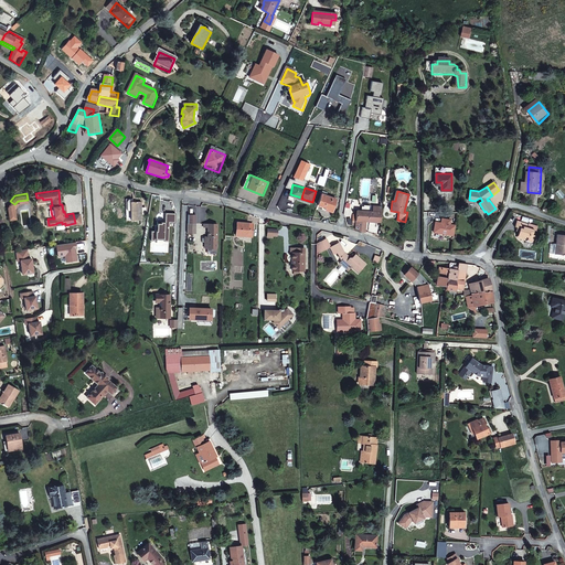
[(327,209),(332,211),(337,198),(322,193),(322,194),(321,193),(319,204),(327,206),(327,209)]
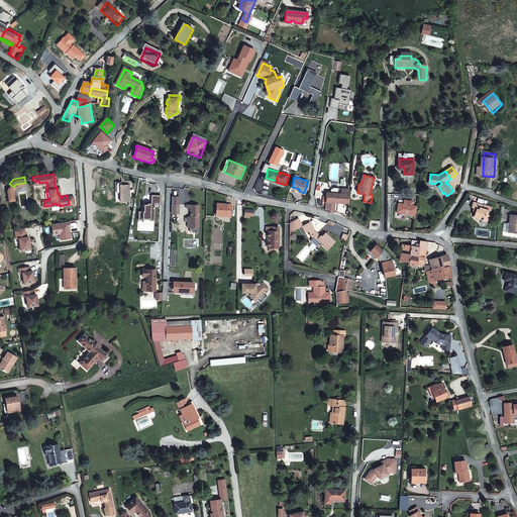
[(129,187),(118,187),(118,203),(129,203),(129,187)]
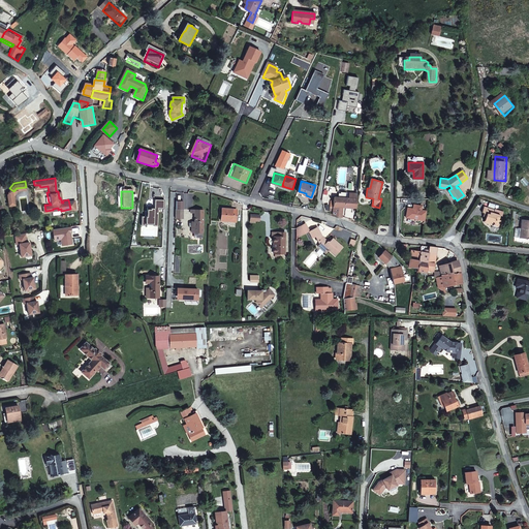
[(348,199),(334,197),(334,199),(331,199),(331,210),(333,211),(333,214),(341,216),(343,206),(356,207),(359,192),(348,191),(348,199)]
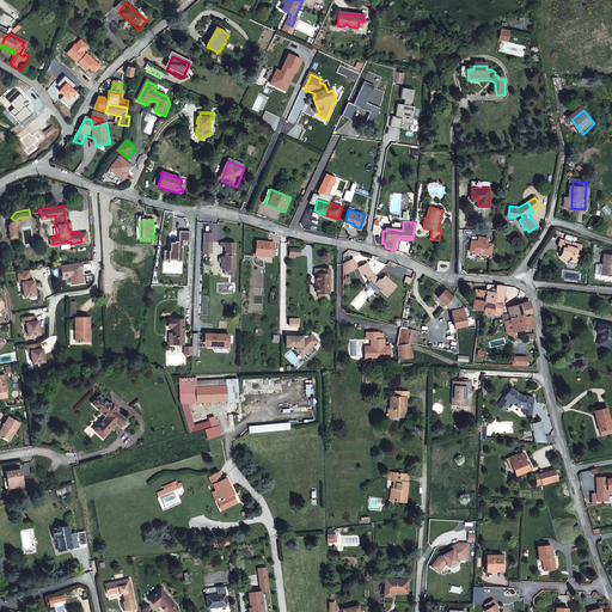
[(561,256),(570,258),(569,261),(576,263),(579,255),(575,254),(577,249),(580,250),(581,245),(575,244),(573,248),(569,246),(570,244),(560,240),(557,249),(562,250),(561,256)]
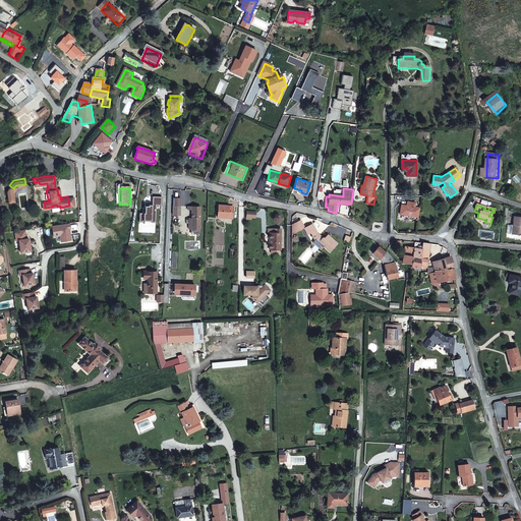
[(234,219),(234,207),(222,207),(222,212),(219,212),(219,219),(234,219)]
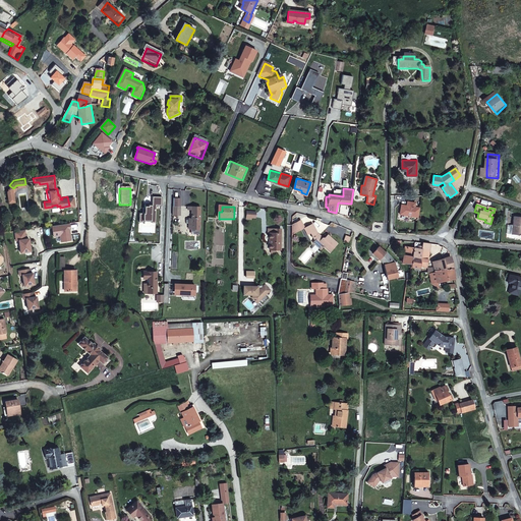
[(191,212),(195,212),(195,214),(195,217),(192,217),(192,224),(195,224),(195,220),(199,220),(199,224),(204,224),(204,208),(191,208),(191,212)]
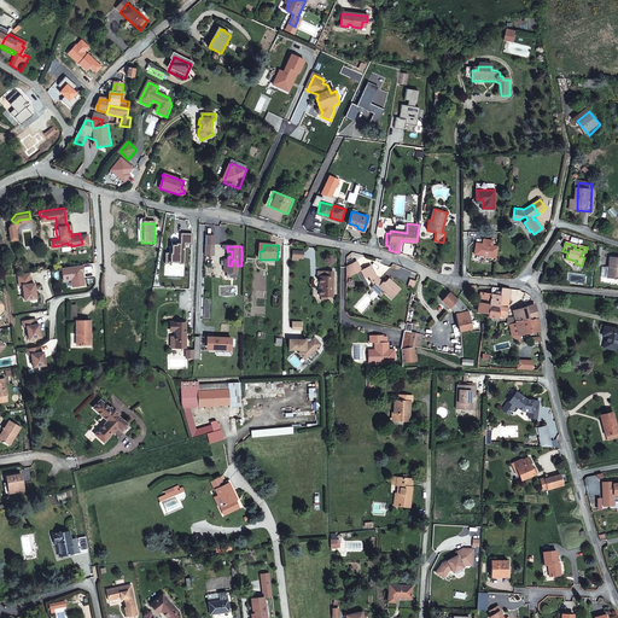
[(348,266),(348,278),(362,269),(357,260),(348,266)]
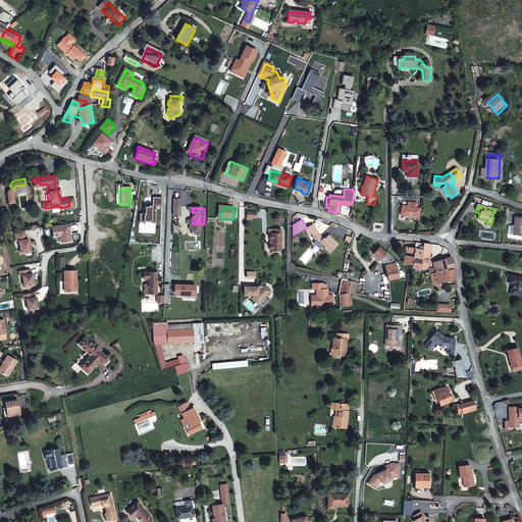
[(313,231),(317,229),(318,228),(314,222),(306,227),(310,233),(313,231)]
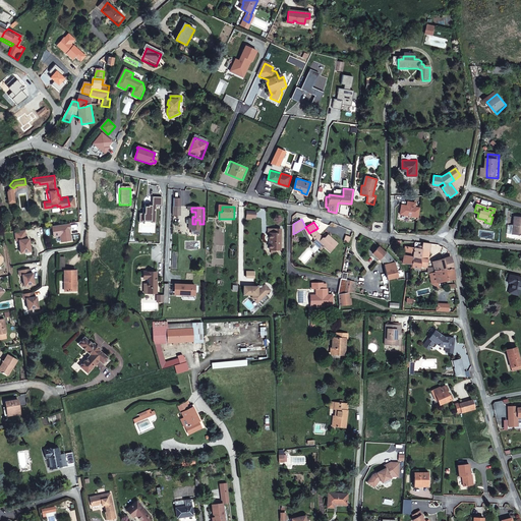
[(69,223),(52,225),(53,236),(60,235),(61,241),(70,240),(69,231),(68,231),(68,229),(69,229),(70,228),(69,223)]
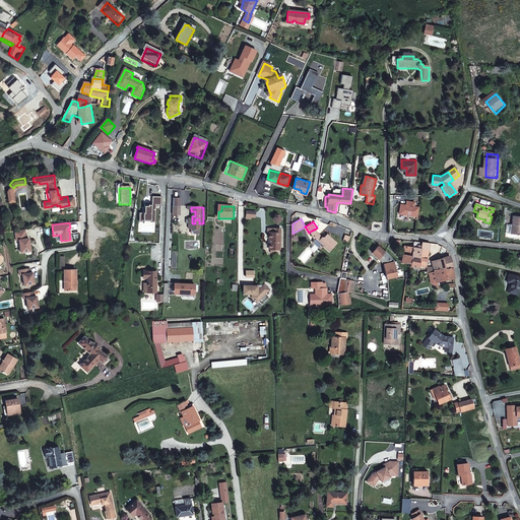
[(22,230),(12,231),(13,240),(16,240),(18,252),(28,251),(27,245),(26,245),(26,243),(27,243),(26,239),(23,239),(22,230)]
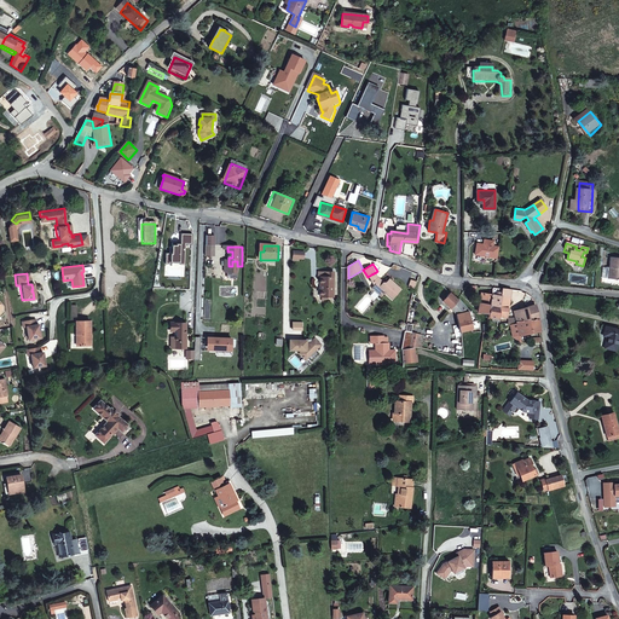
[(322,299),(335,299),(335,273),(320,273),(320,278),(322,278),(322,299)]
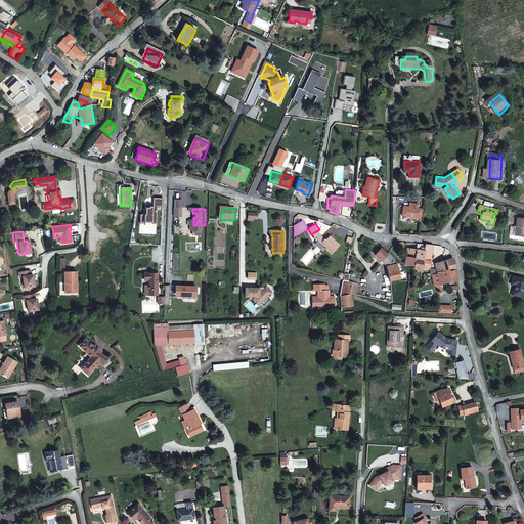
[(328,241),(324,239),(324,238),(321,233),(317,235),(319,237),(316,242),(325,249),(328,246),(334,252),(341,244),(331,234),(328,238),(328,241)]
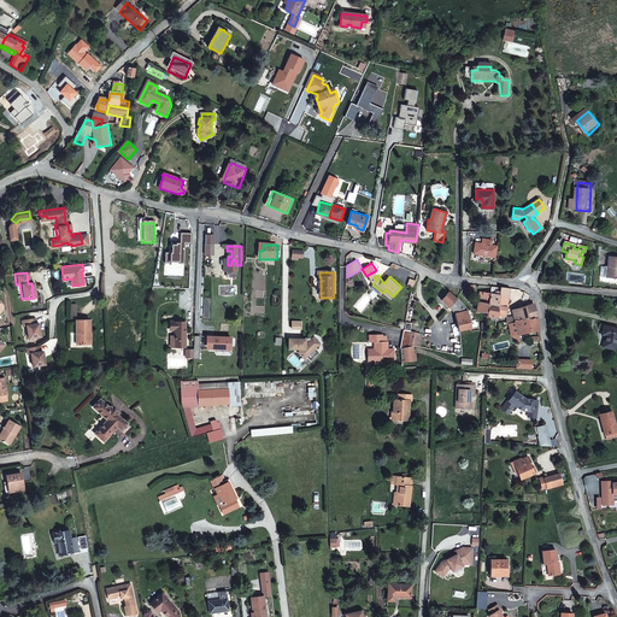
[(487,301),(487,304),(499,306),(499,299),(500,286),(495,285),(495,287),(493,287),(493,292),(480,288),(479,299),(487,301)]
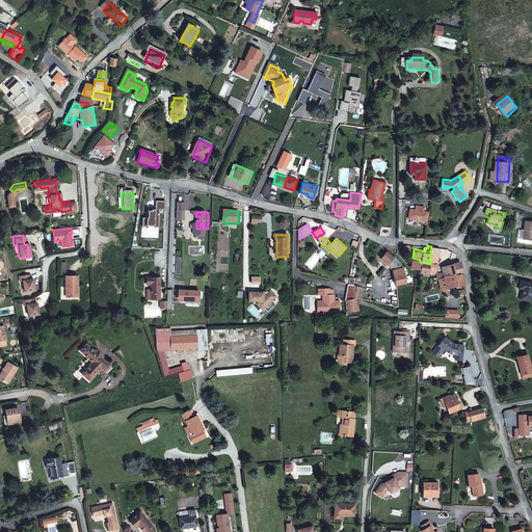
[(430,258),(439,259),(441,247),(431,246),(430,258)]
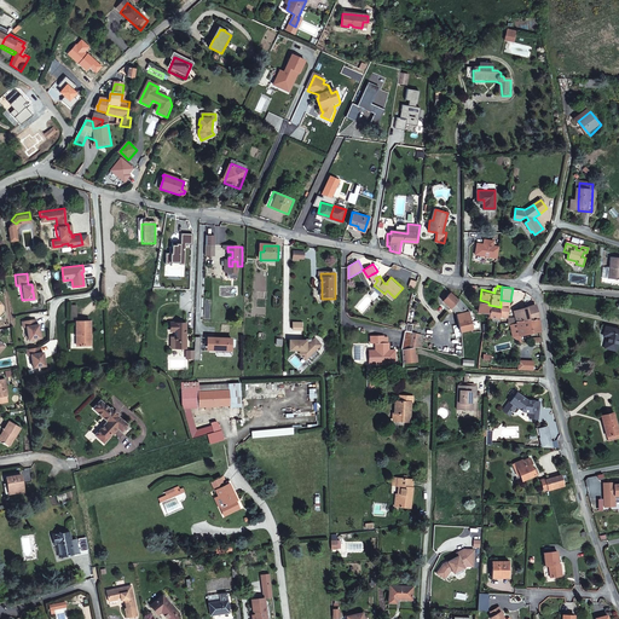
[(458,296),(457,298),(450,291),(443,300),(457,312),(469,308),(458,296)]
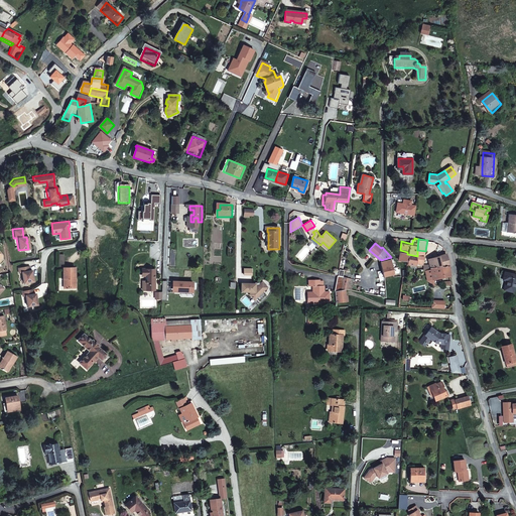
[(400,250),(399,256),(398,258),(403,259),(407,259),(407,254),(407,252),(400,250)]
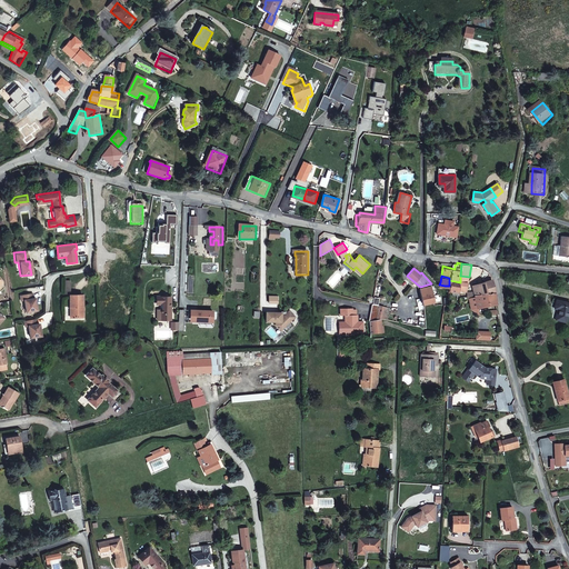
[(460,290),(467,291),(469,277),(460,276),(460,282),(460,290)]
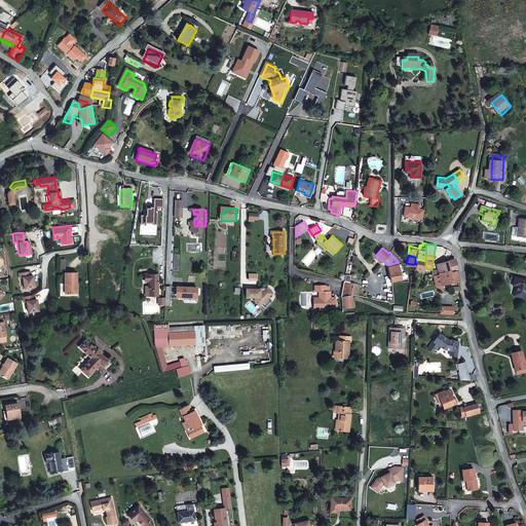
[(455,258),(438,263),(440,272),(457,269),(455,258)]
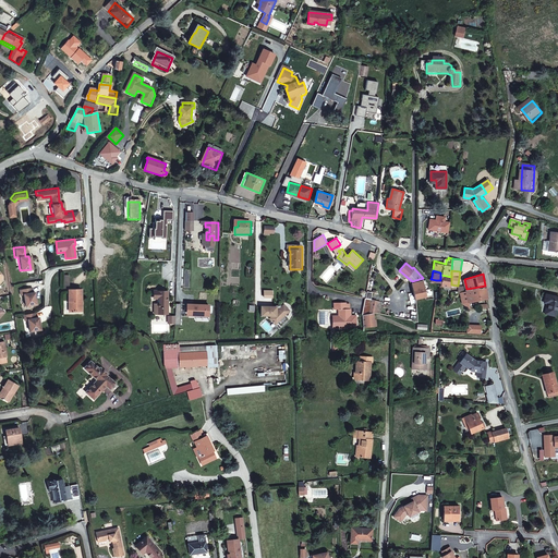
[(451,284),(451,277),(440,275),(440,280),(440,284),(449,286),(448,291),(451,291),(451,284)]
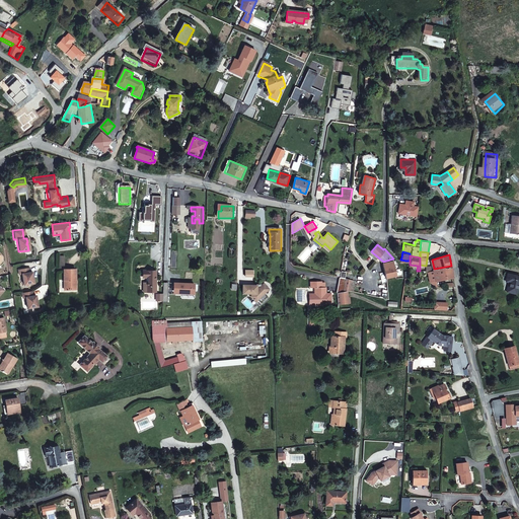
[(385,270),(394,267),(395,269),(400,268),(401,267),(395,258),(393,258),(383,262),(385,270)]
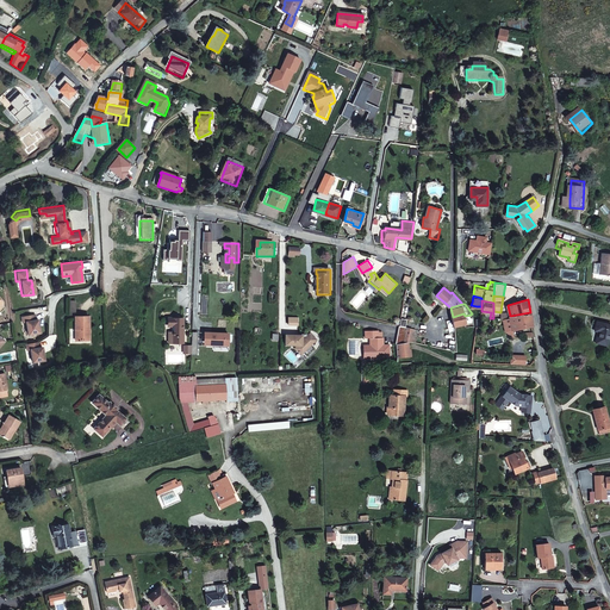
[(533,324),(530,312),(510,316),(510,317),(512,330),(533,324)]
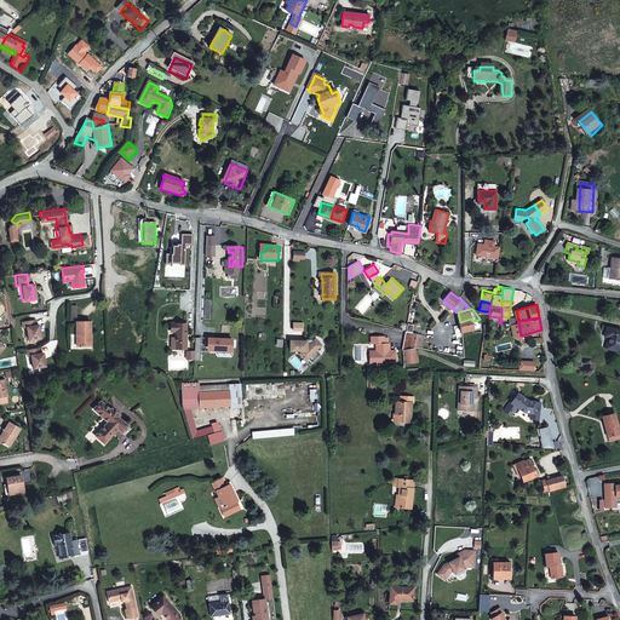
[(471,319),(460,322),(463,332),(474,327),(471,319)]
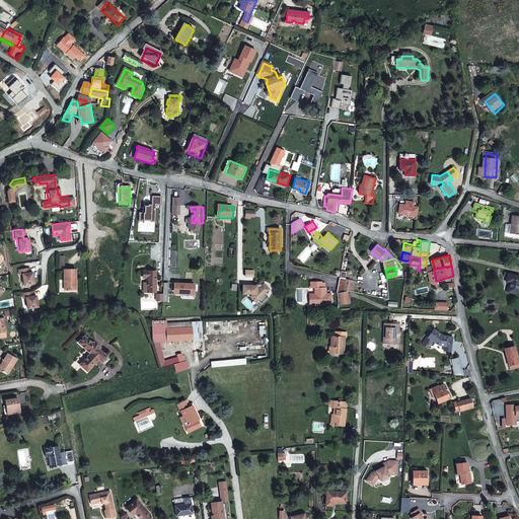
[(23,285),(34,283),(32,272),(30,273),(29,268),(18,269),(18,274),(22,274),(23,285)]
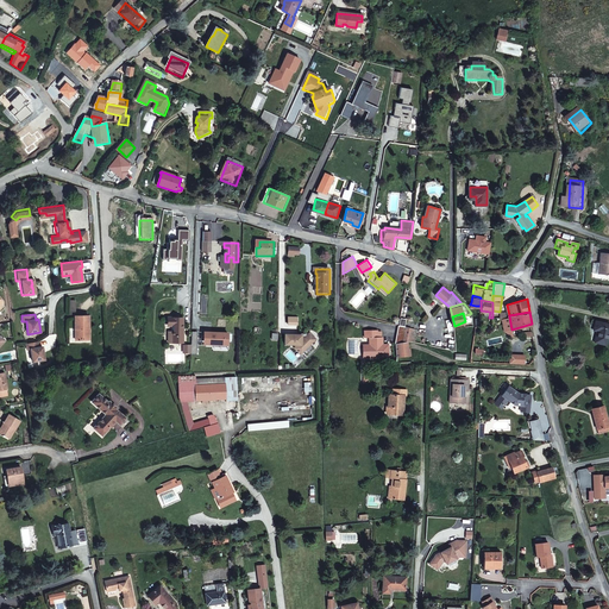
[(77,339),(92,339),(90,316),(76,316),(77,339)]
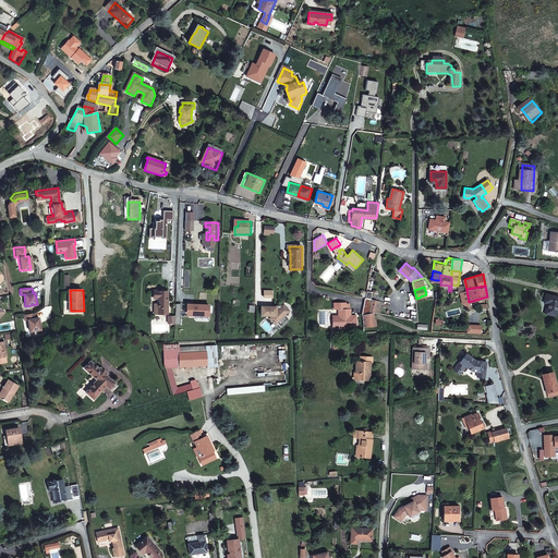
[(159,301),(159,306),(159,311),(156,311),(156,316),(169,316),(168,294),(155,294),(156,301),(159,301)]
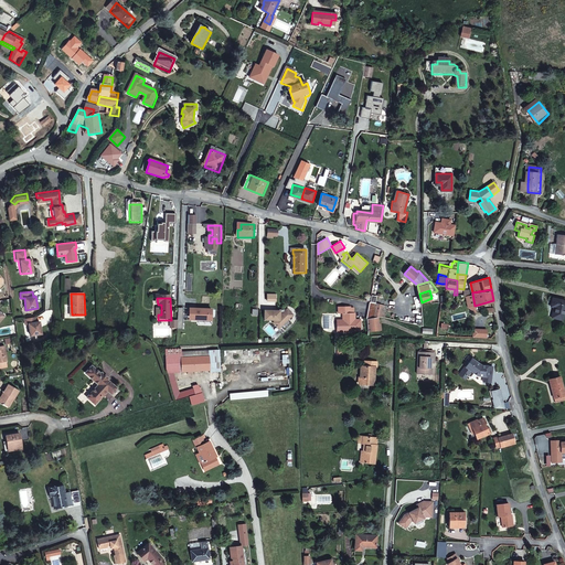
[(554,318),(564,320),(564,315),(564,301),(555,299),(553,307),(556,308),(554,318)]
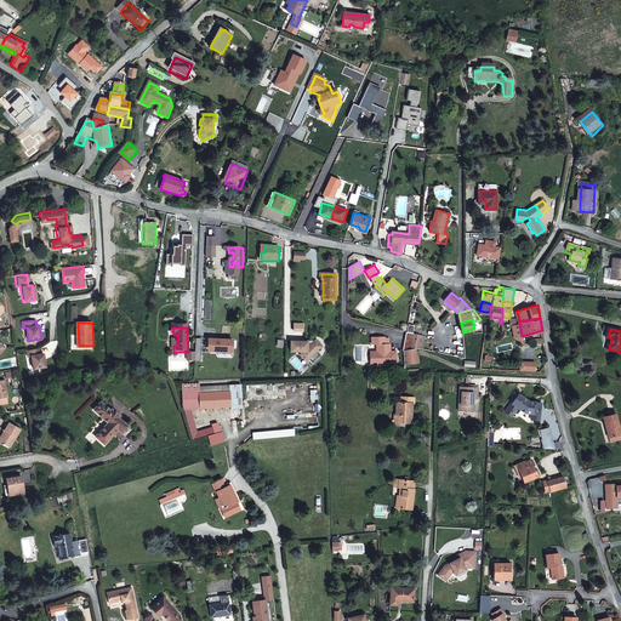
[(417,348),(425,348),(426,336),(415,332),(412,349),(414,348),(417,348)]
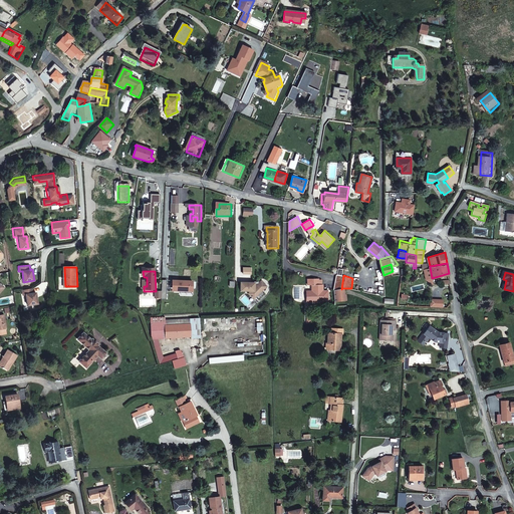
[(325,284),(321,283),(322,279),(322,278),(311,277),(310,283),(313,283),(313,290),(308,289),(307,300),(329,301),(330,290),(324,290),(325,284)]
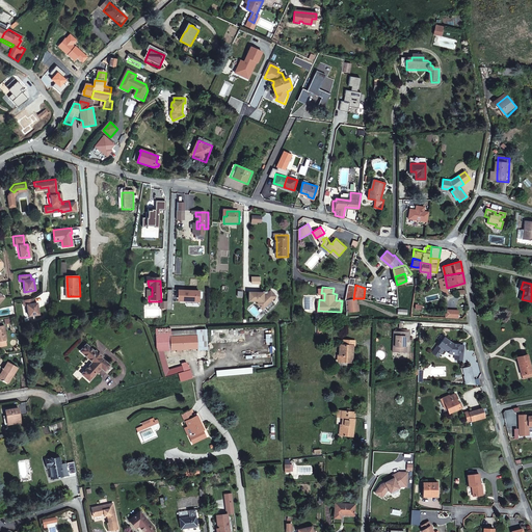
[(264,310),(267,308),(278,297),(272,291),(270,293),(267,293),(251,293),(250,301),(262,301),(259,304),(264,310)]
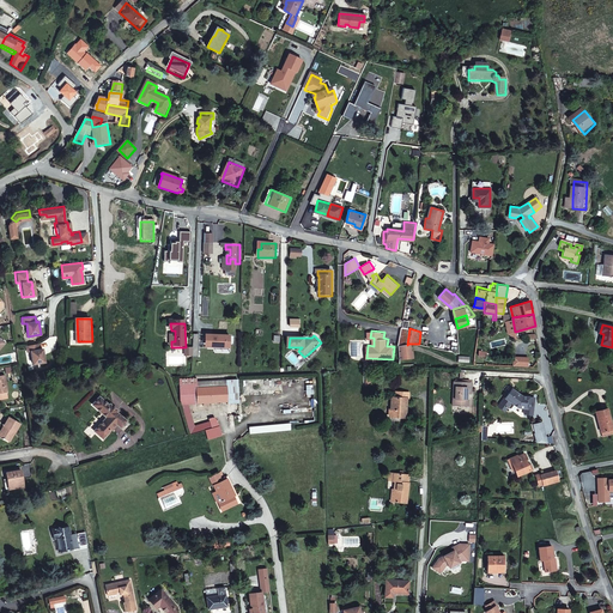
[(401,359),(412,358),(412,344),(408,344),(407,345),(400,347),(401,359)]
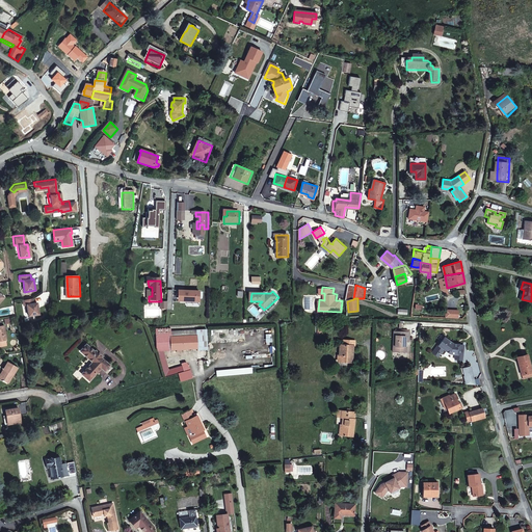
[(28,317),(38,315),(36,303),(34,303),(34,299),(22,300),(23,306),(26,306),(28,317)]
